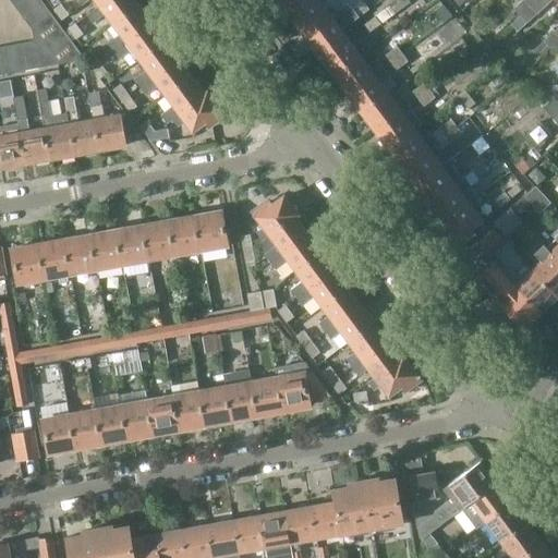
[(41,0),(26,0),(16,8),(24,19),(45,3),(41,0)]
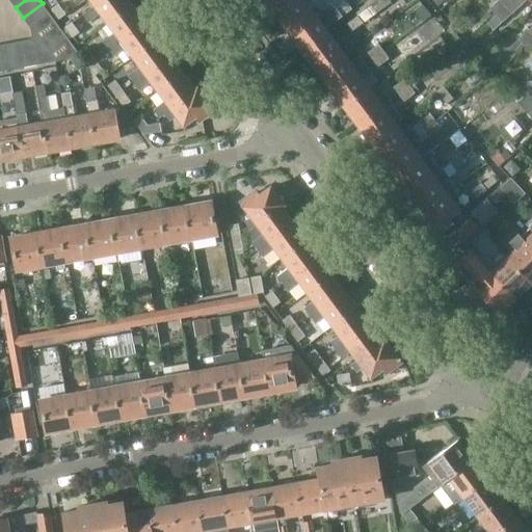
[(95,5),(82,15),(87,22),(92,18),(100,12),(107,22),(132,4),(129,0),(94,0),(91,1),(94,3),(95,5)]
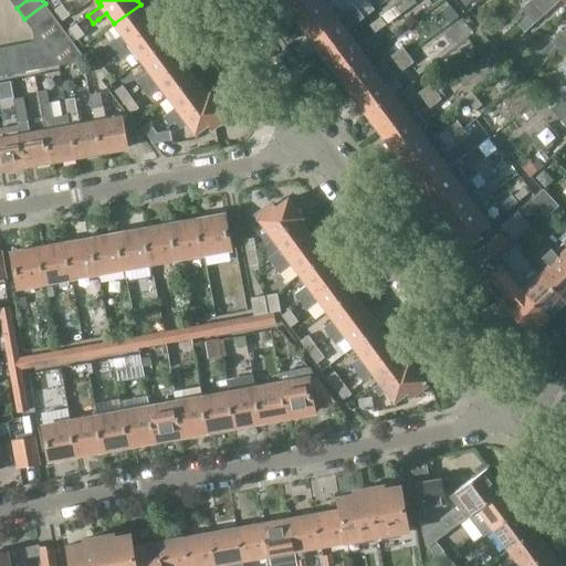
[(282,0),(292,13),(308,0),(282,0)]
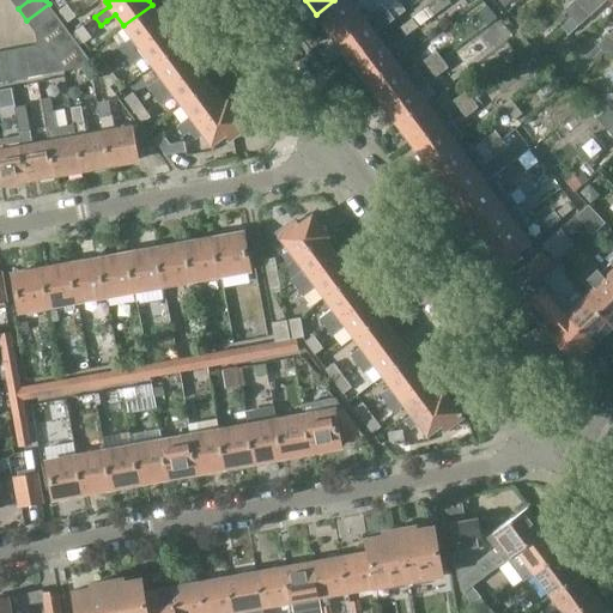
[(334,0),(316,14),(332,35),(360,13),(351,0),(334,0)]
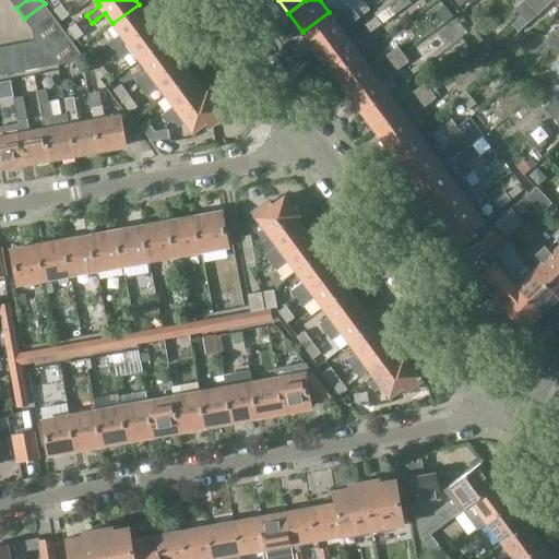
[(522,16),(512,25),(519,32),(551,0),(556,0),(558,3),(558,0),(536,0),(532,4),(521,15),(522,16)]
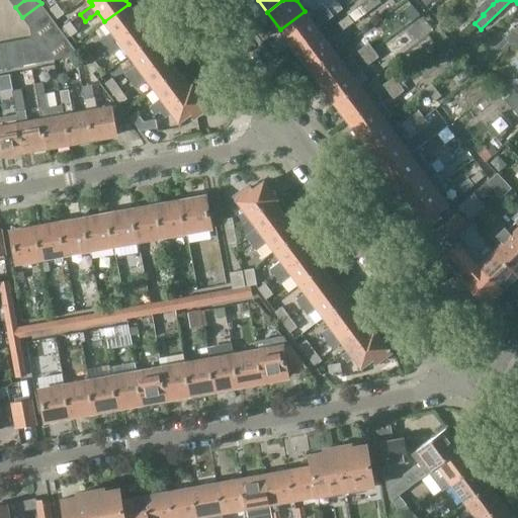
[(485,0),(477,8),(483,14),(493,4),(497,0),(485,0)]
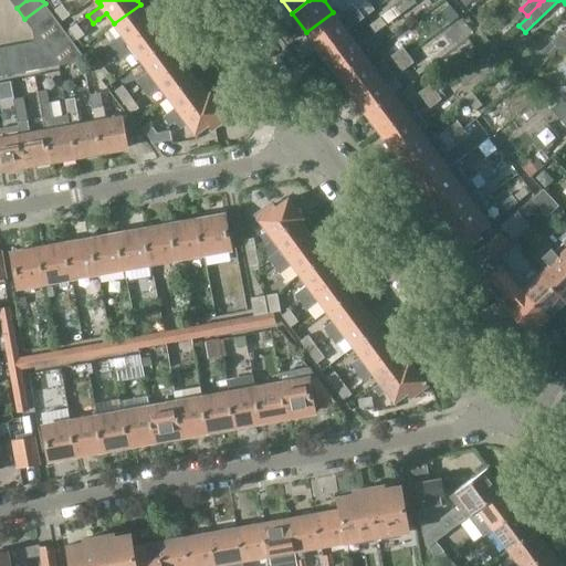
[(369,2),(358,10),(364,18),(374,9),(369,2)]
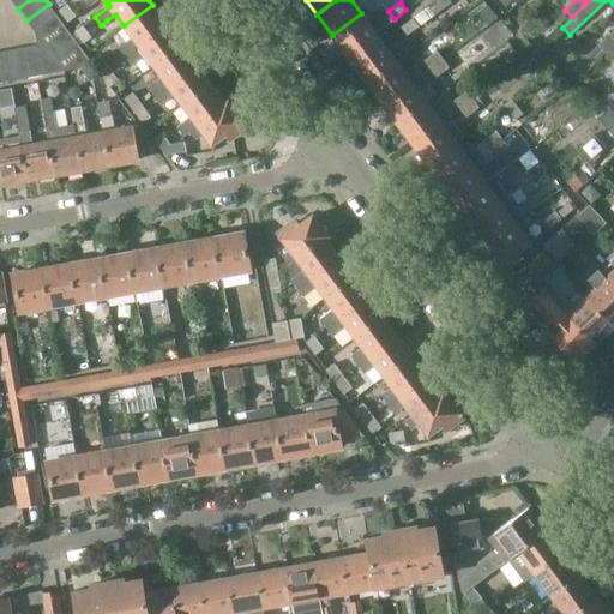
[(49,4),(26,20),(35,31),(58,14),(49,4)]
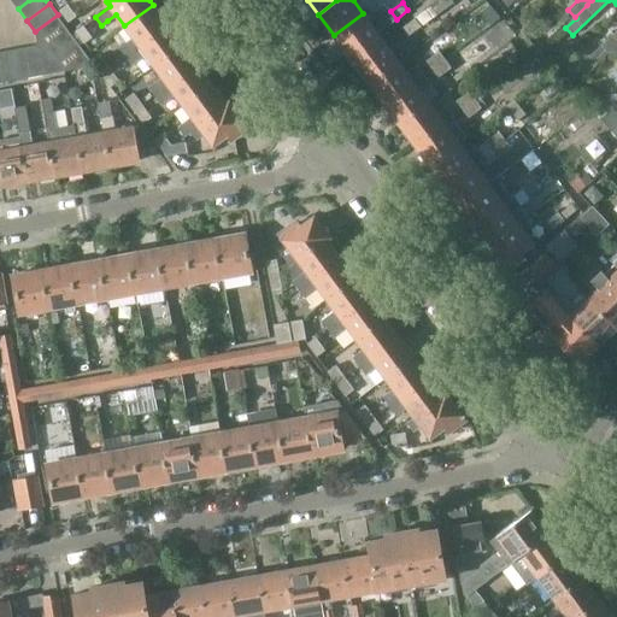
[(66,4),(59,10),(68,22),(76,16),(66,4)]
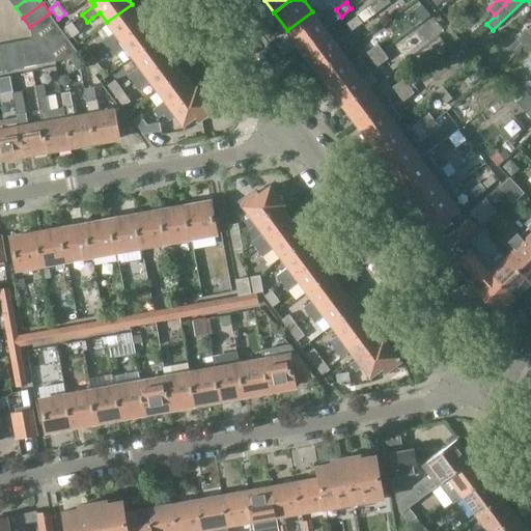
[(114,31),(102,40),(107,49),(144,21),(132,4),(107,22),(114,31)]
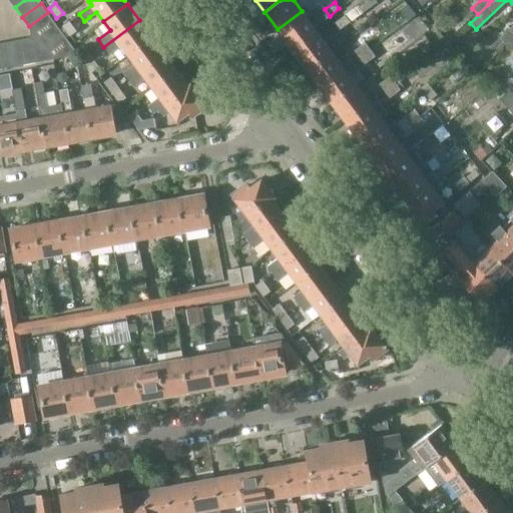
[(302,11),(278,29),(290,45),(293,49),(317,31),(314,27),(330,16),(325,9),(321,4),(311,11),(308,7),(302,11)]
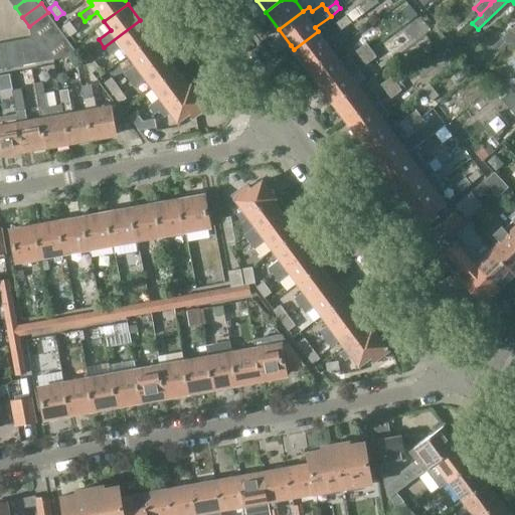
[(48,12),(29,26),(31,36),(35,61),(53,58),(78,53),(77,52),(72,46),(48,12)]
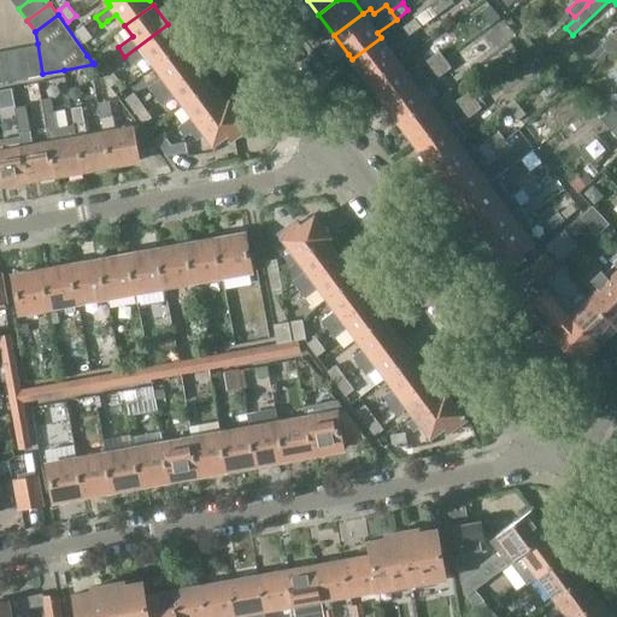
[(415,18),(403,28),(409,35),(421,27),(415,18)]
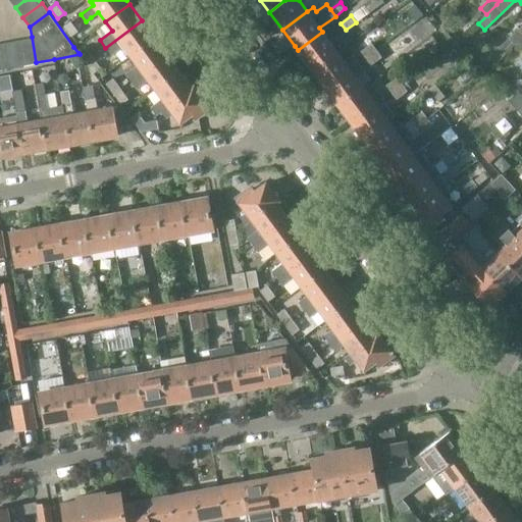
[(142,20),(105,48),(111,56),(123,47),(131,56),(155,38),(142,20)]
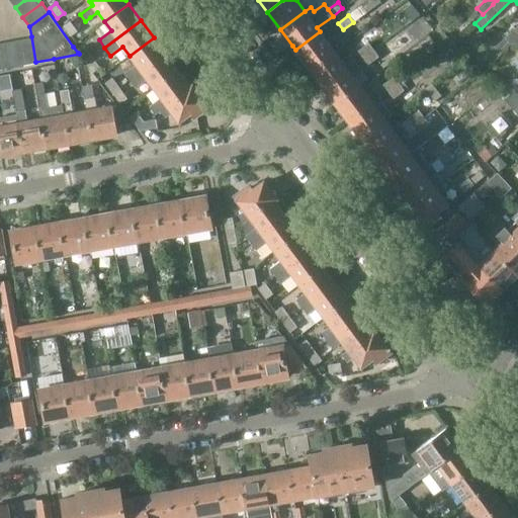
[(69,21),(63,26),(70,36),(77,31),(69,21)]
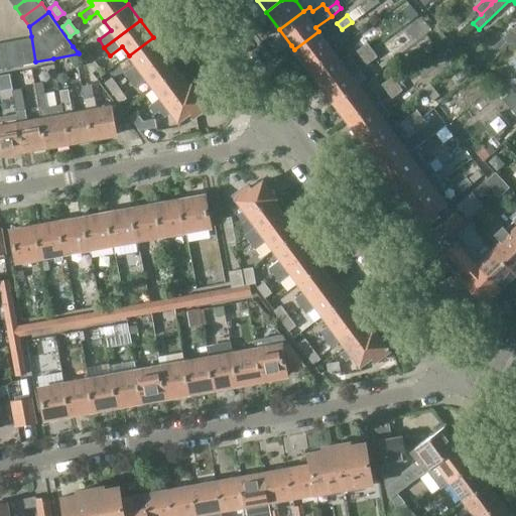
[(515,24),(503,37),(509,44),(515,37),(515,24)]
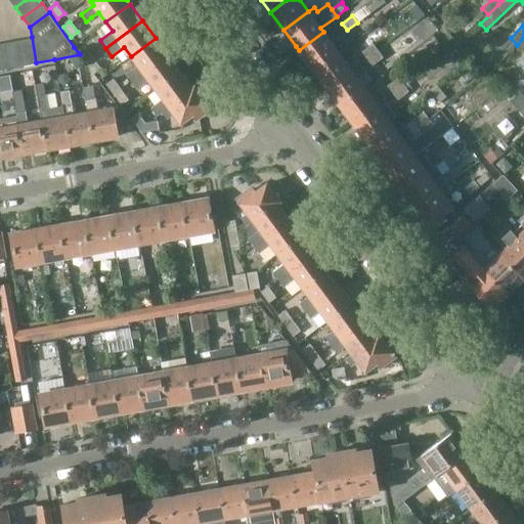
[(323,32),(299,50),(302,54),(307,61),(306,62),(311,70),(338,50),(333,44),(341,38),(335,30),(325,36),(323,32)]
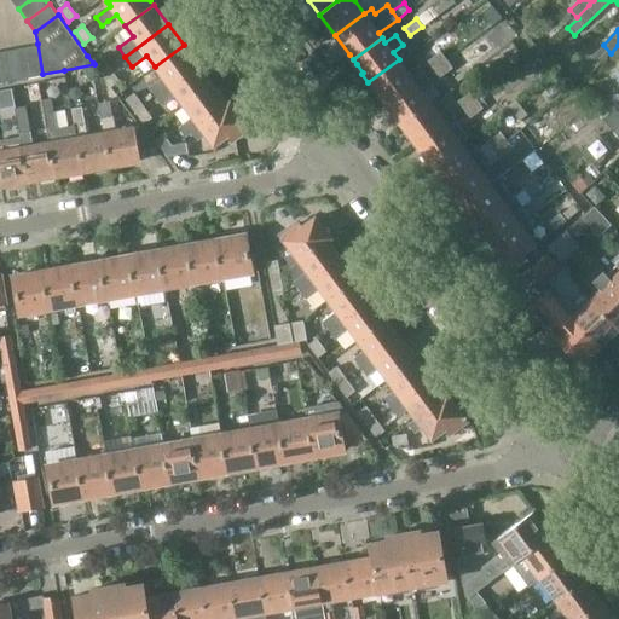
[(38,44),(23,47),(29,76),(42,74),(38,44)]
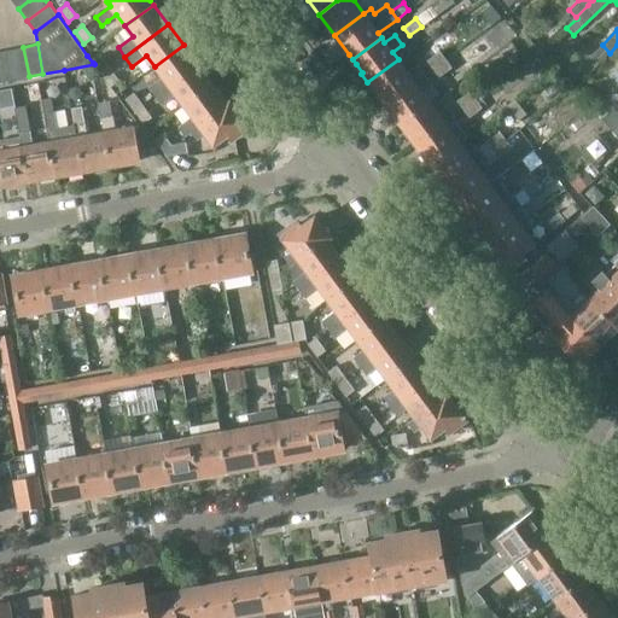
[(155,83),(147,88),(157,99),(199,66),(184,45),(155,66),(163,77),(155,83)]
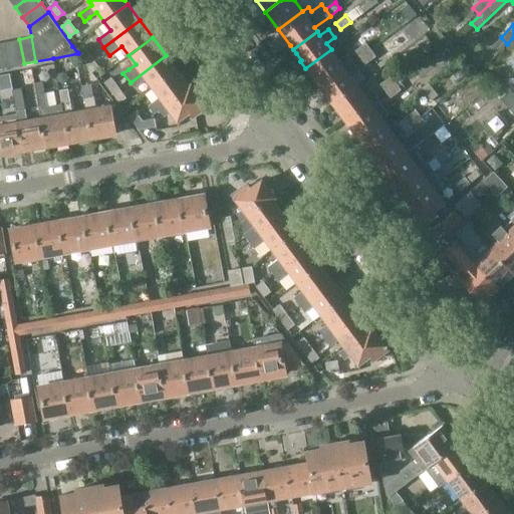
[(501,37),(491,46),(497,53),(507,44),(501,37)]
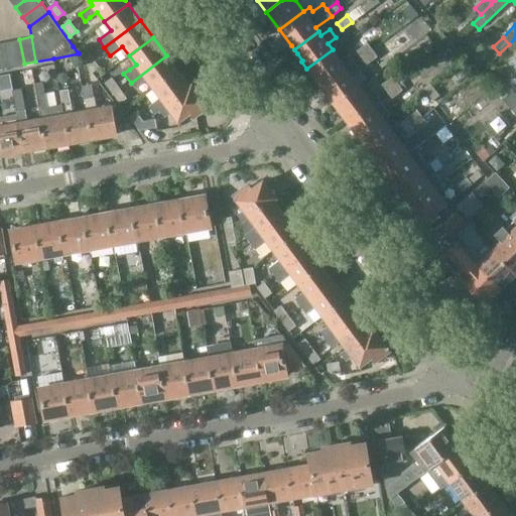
[(19,39),(8,41),(13,66),(24,63),(19,39)]
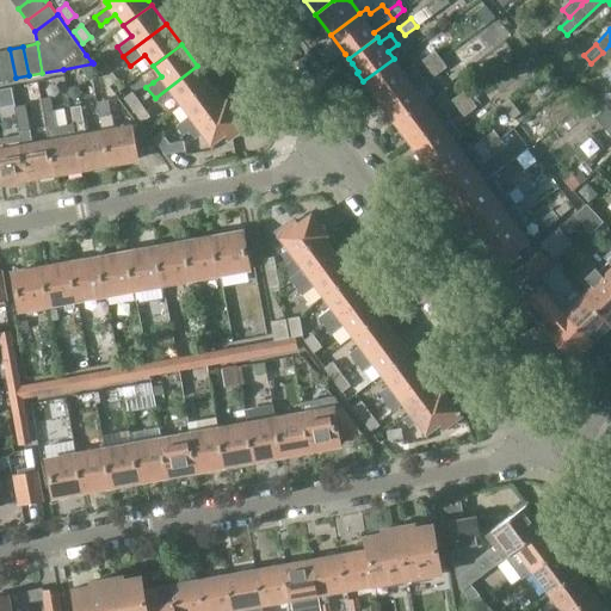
[(10,49),(0,50),(0,72),(1,80),(16,78),(10,49)]
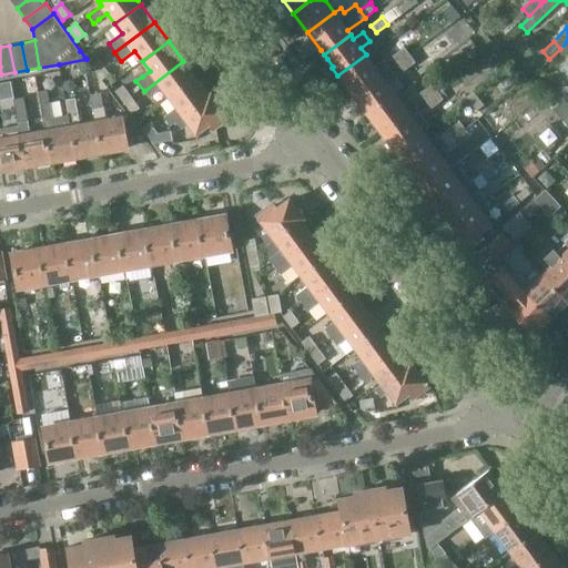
[(404,48),(394,56),(404,70),(415,62),(409,56),(404,48)]
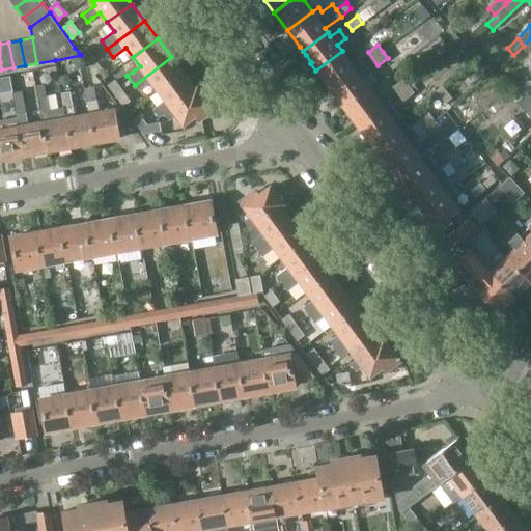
[(86,49),(80,54),(81,55),(87,64),(94,58),(86,49)]
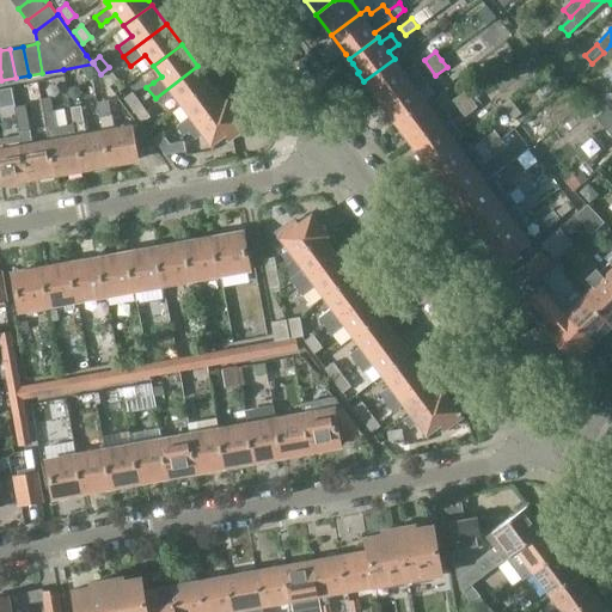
[(395,59),(363,81),(363,83),(365,81),(369,86),(368,87),(374,97),(375,96),(380,102),(420,74),(414,66),(404,73),(395,59)]
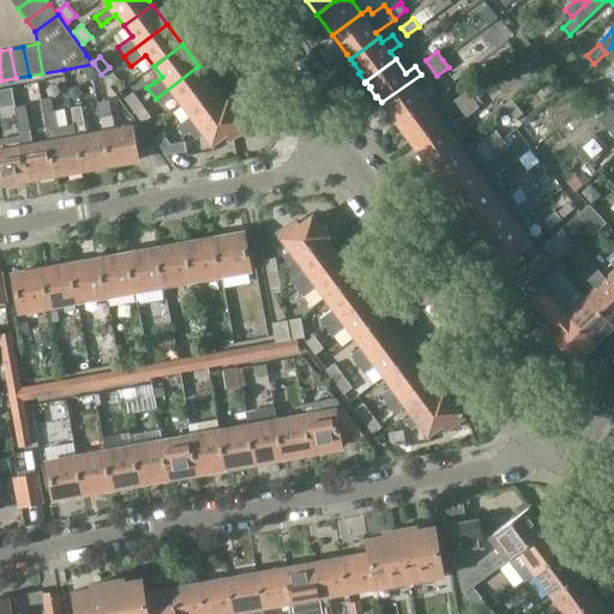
[(198,66),(156,98),(161,104),(174,94),(185,108),(214,88),(198,66)]
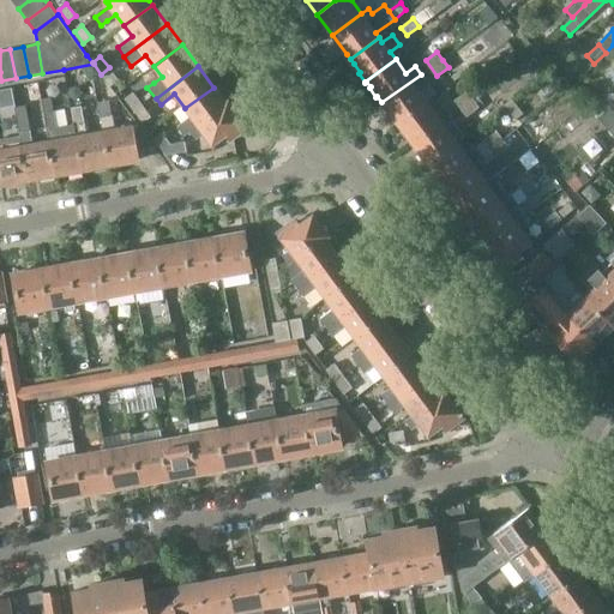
[(109,67),(101,74),(109,86),(118,80),(109,67)]
